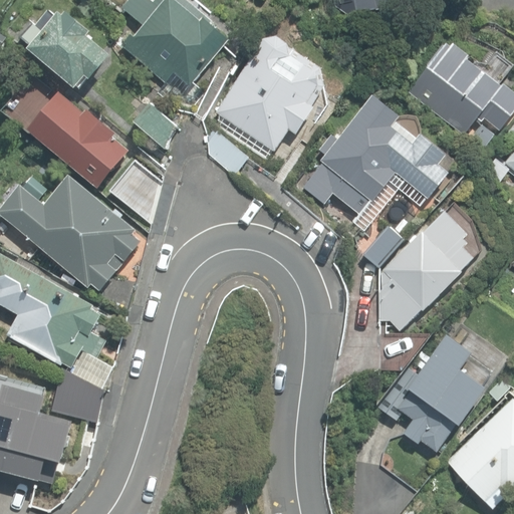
[(82,0),(80,3),(92,13),(100,4),(94,0),(82,0)]
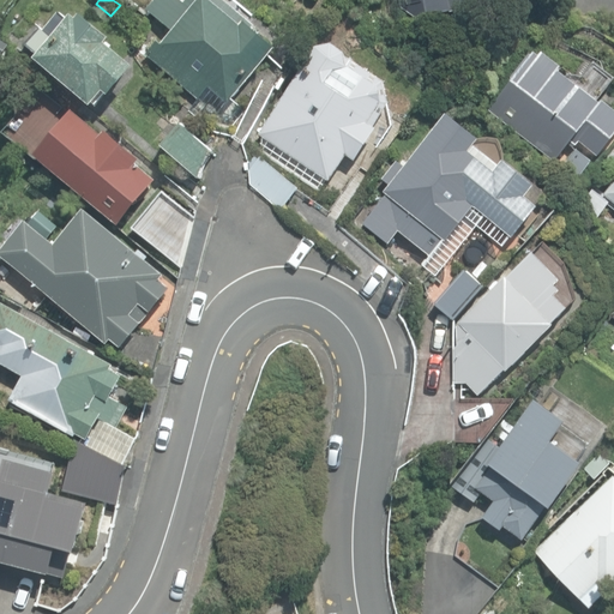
[(217,114),(232,126),(245,109),(233,98),(276,47),(253,29),(257,25),(226,0),(186,0),(186,1),(184,0),(155,0),(149,10),(174,30),(162,43),(158,40),(146,54),(199,98),(191,109),(209,124),(217,114)]
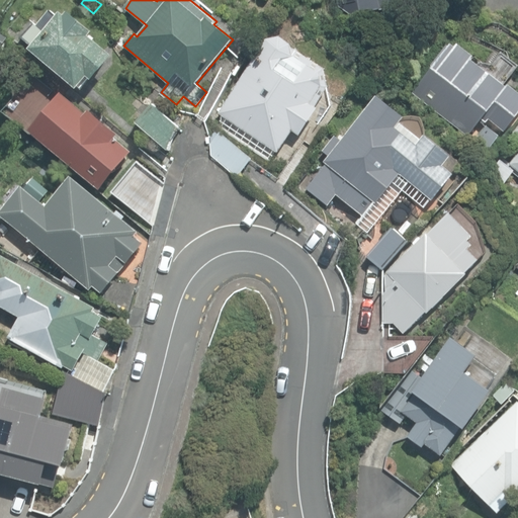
[(337,0),(340,16),(407,4),(406,0),(337,0)]
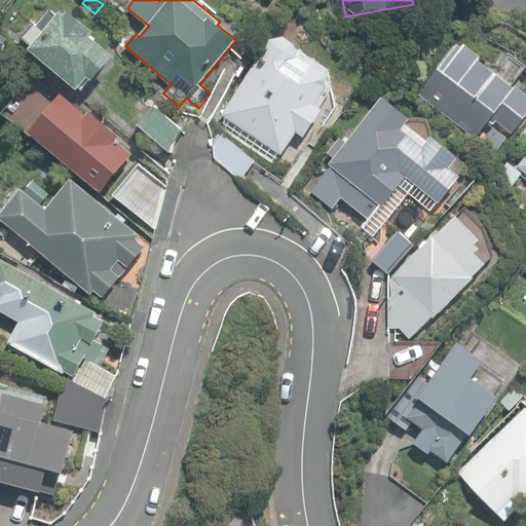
[(31,49),(79,89),(89,76),(95,81),(115,57),(91,36),(96,32),(70,11),(67,15),(63,12),(60,16),(51,9),(38,26),(35,24),(23,38),(33,47),(31,49)]
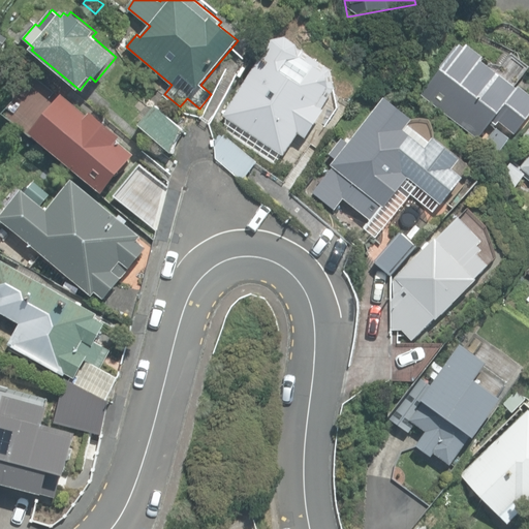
[(223,115),(284,155),(299,132),(307,137),(324,111),(321,109),(336,88),(333,69),(305,51),(305,50),(284,36),(279,32),(223,115)]
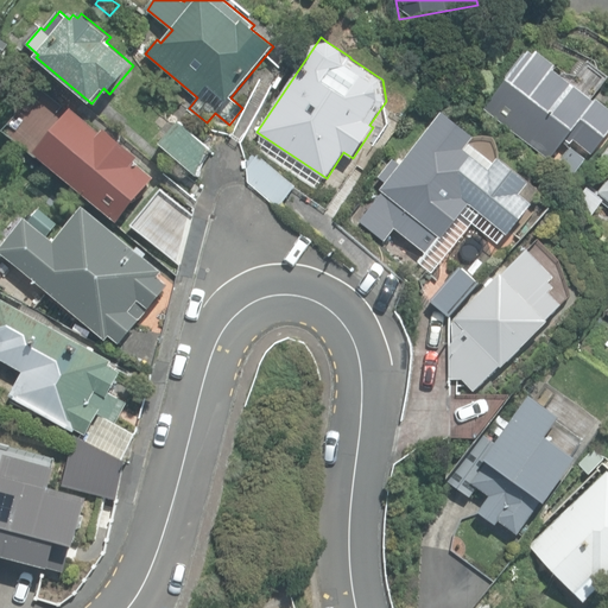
[(485,109),(550,160),(564,141),(569,146),(574,139),(591,154),(607,133),(607,107),(596,99),(594,102),(531,51),(485,109)]
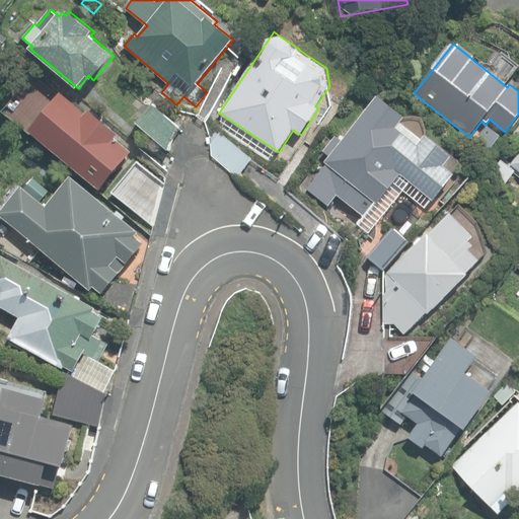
[(29,131),(100,191),(133,152),(117,138),(119,135),(90,110),(87,114),(62,92),(29,131)]
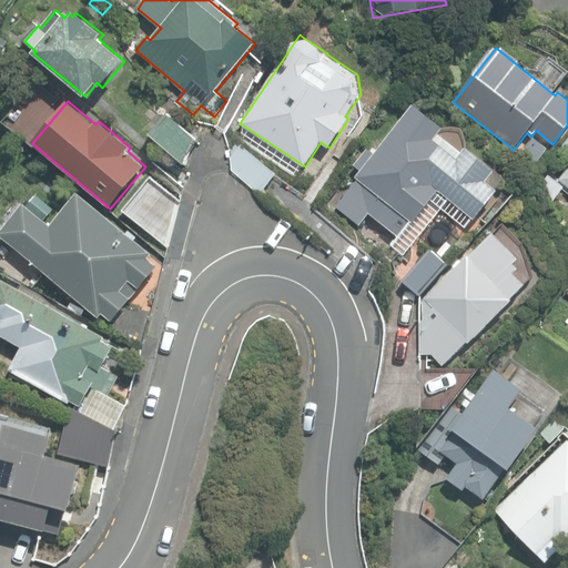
[(369,213),(399,237),(438,189),(475,219),(505,191),(489,181),(493,172),(467,151),(459,158),(437,140),(443,129),(414,104),(374,154),(367,149),(354,165),(361,171),(355,176),(358,179),(336,206),(359,225),(369,213)]
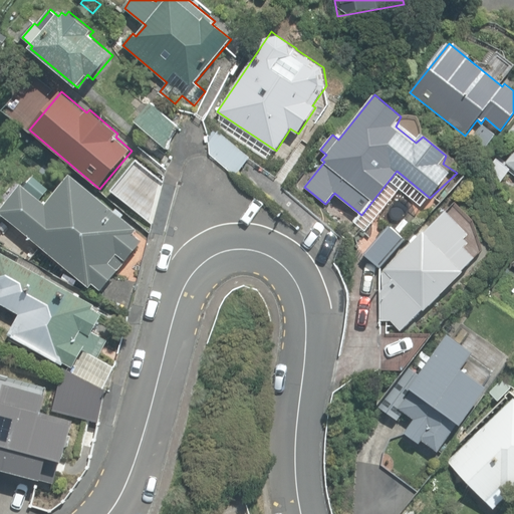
[(136,121),(168,150),(178,125),(152,102),(136,121)]
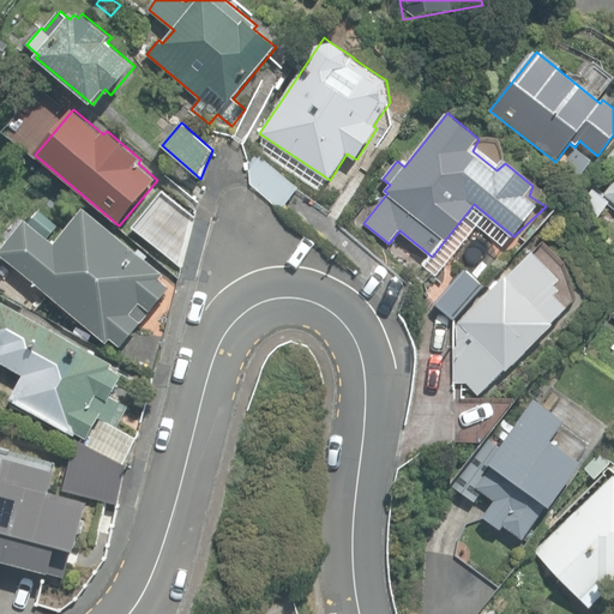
[(560,170),(576,182),(591,161),(576,149),(560,170)]
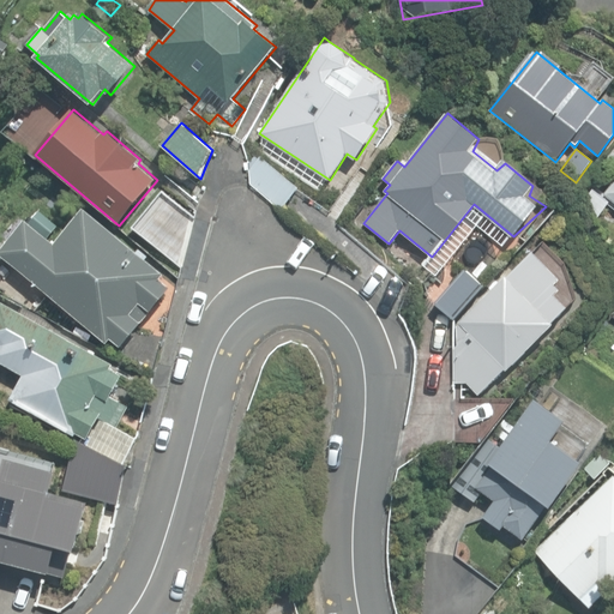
[(300,190),(260,157),(250,170),(248,185),(282,211),(300,190)]
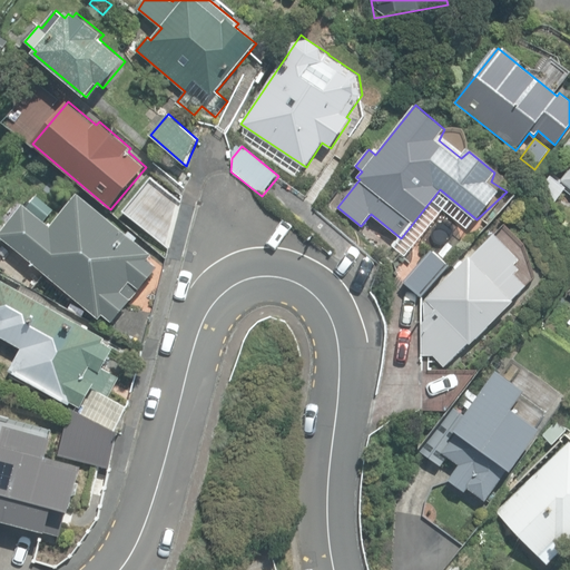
[(552,207),(564,188),(550,177),(537,197),(552,207)]
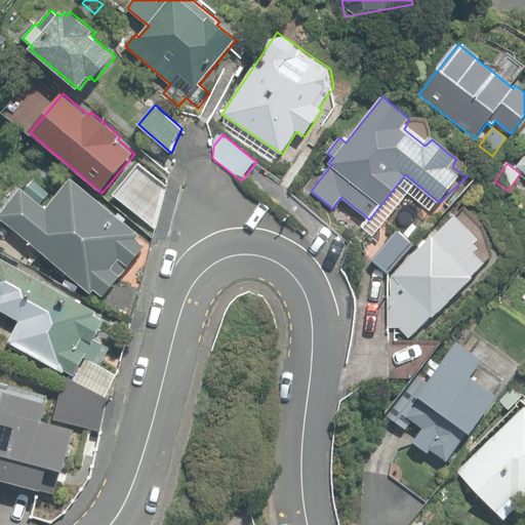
[(95,289),(104,296),(146,246),(137,239),(142,234),(74,178),(49,208),(40,201),(47,192),(34,180),(27,190),(25,188),(0,216),(92,293),(95,289)]
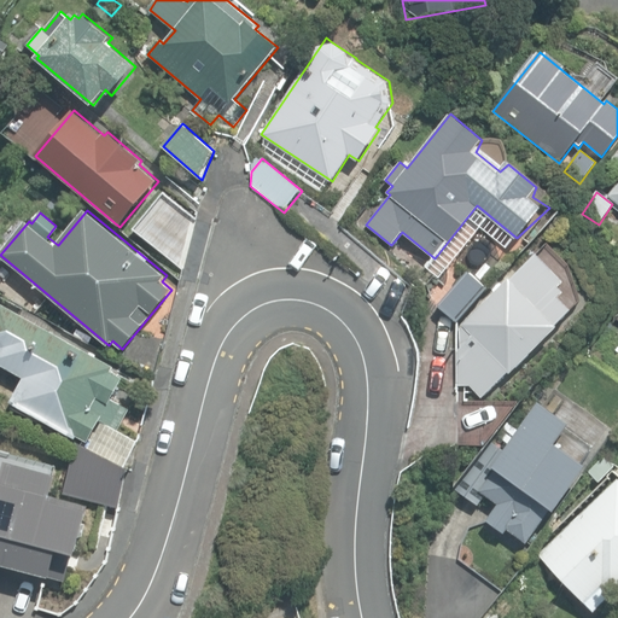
[(458,382),(471,382),(485,395),(570,309),(558,297),(564,291),(558,286),(564,281),(536,254),(512,279),(509,277),(456,330),(458,382)]
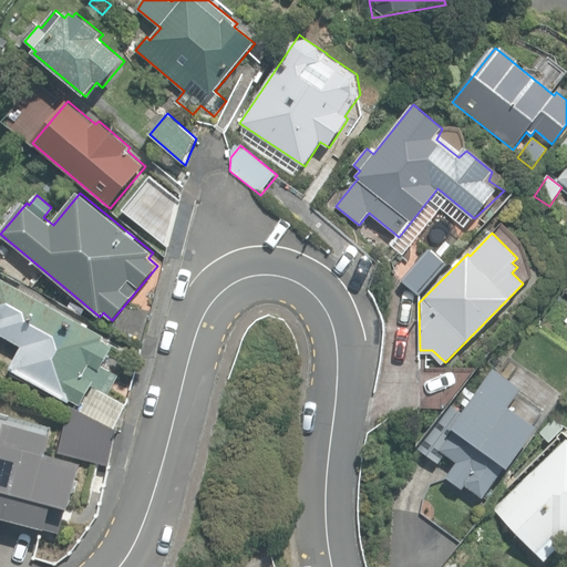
[(402,279),(420,295),(447,263),(430,247),(402,279)]
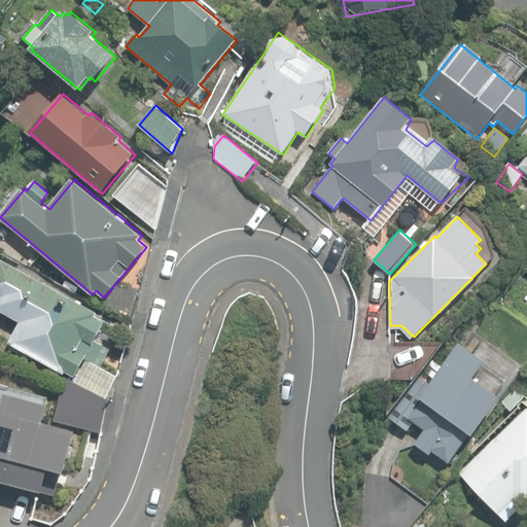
[(75,383),(107,399),(119,377),(101,366),(110,349),(94,340),(105,321),(97,316),(98,313),(1,259),(0,261),(0,310),(21,321),(10,341),(77,378),(75,383)]
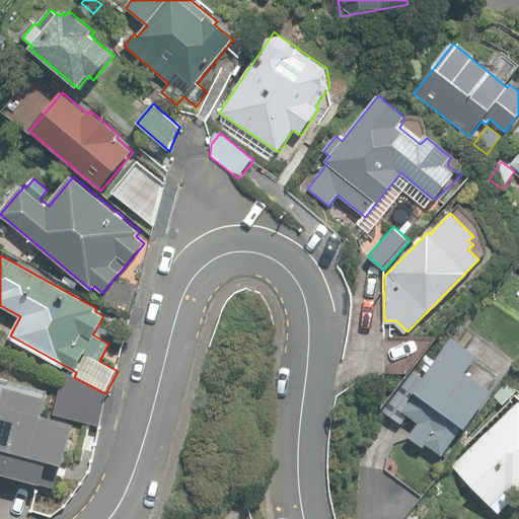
[(423,441),(442,455),(462,427),(464,428),(492,390),(441,353),(422,378),(411,370),(388,400),(430,431),(423,441)]
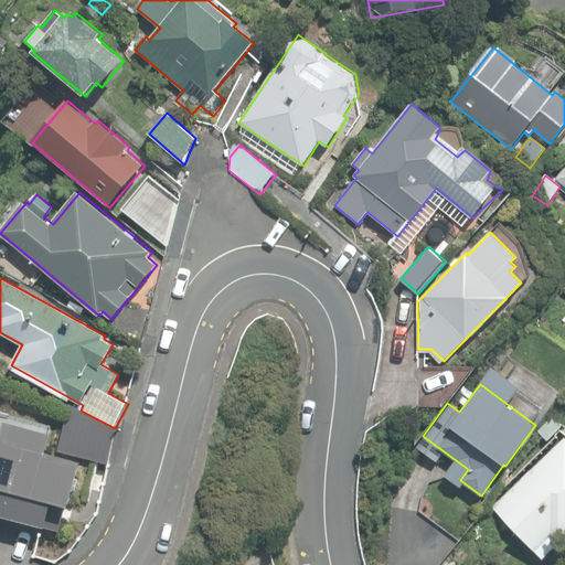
[(110,462),(115,428),(81,411),(70,404),(59,450),(110,462)]
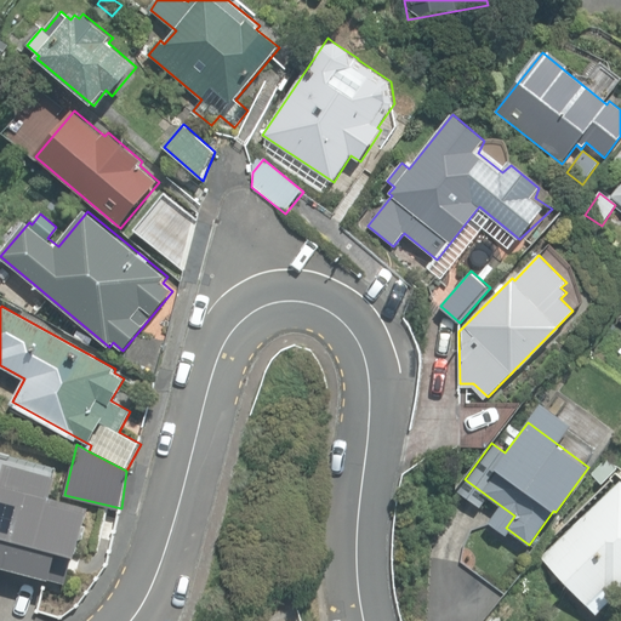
[(0,574),(58,588),(68,543),(89,548),(97,510),(51,499),(57,468),(0,455),(0,574)]
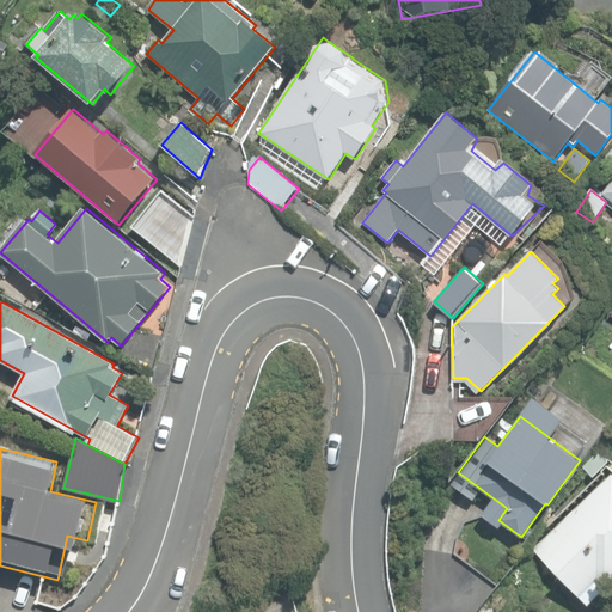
[(533,548),(588,605),(611,581),(611,472),(533,548)]
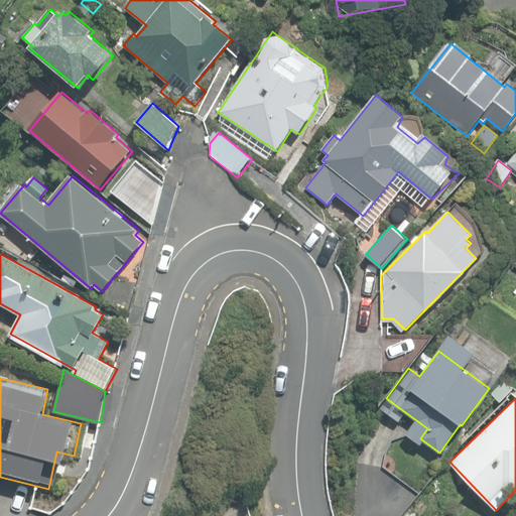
All buildings are outlined.
